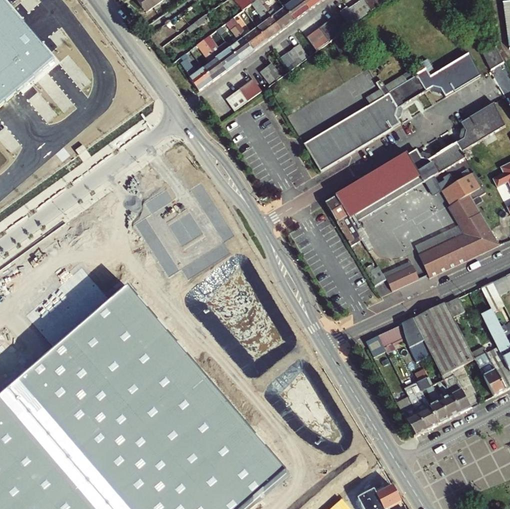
[(0,104),(53,60),(1,0),(0,0),(0,104)]
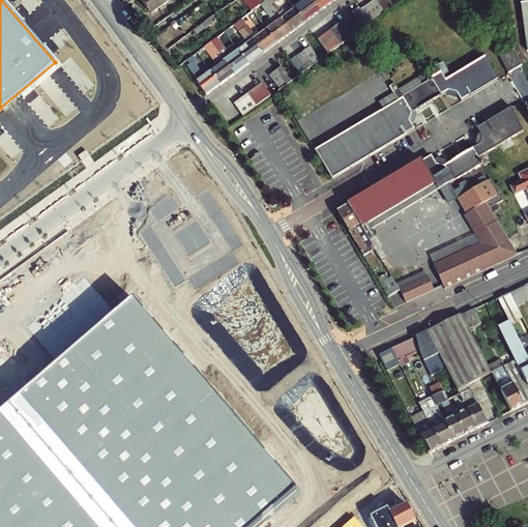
[(142,0),(150,10),(164,0),(142,0)]
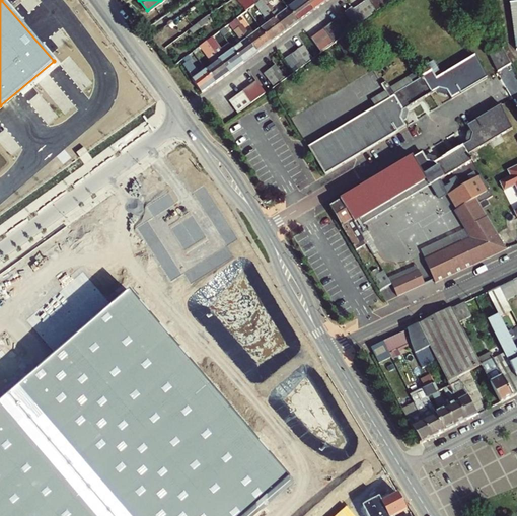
[(271,40),(285,29),(275,16),(272,11),(266,4),(265,2),(263,0),(257,0),(268,13),(266,15),(270,19),(261,26),(271,40)]
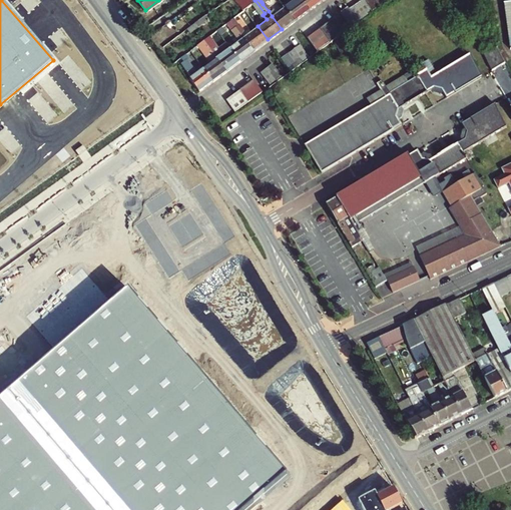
[(293,0),(285,6),(294,20),(309,9),(301,0),(293,0)]
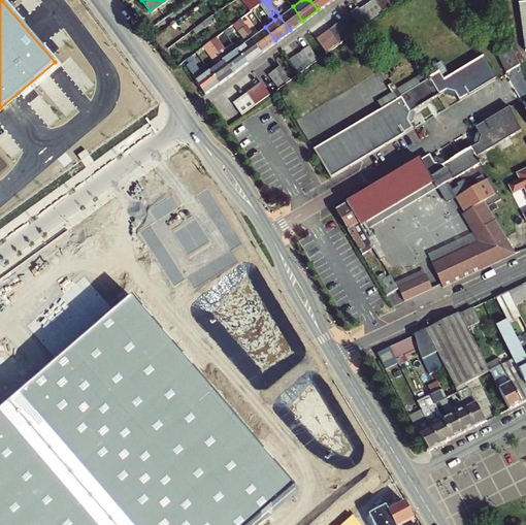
[(309,0),(318,9),(330,0),(309,0)]
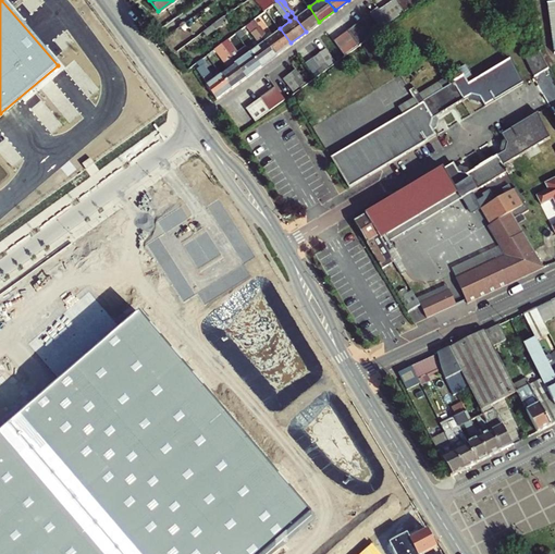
[(390,0),(379,9),(389,22),(404,10),(396,0),(390,0)]
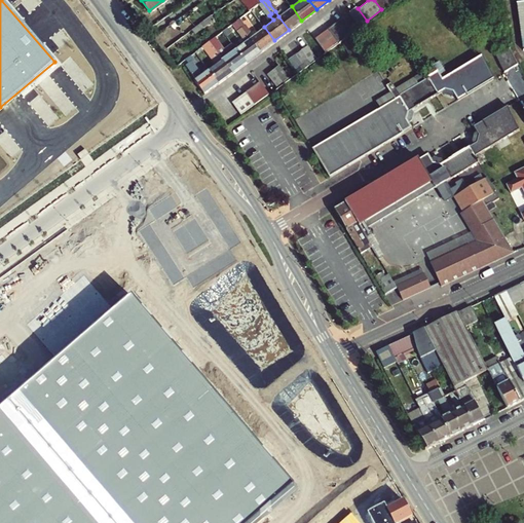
[(374,0),(381,9),(395,0),(374,0)]
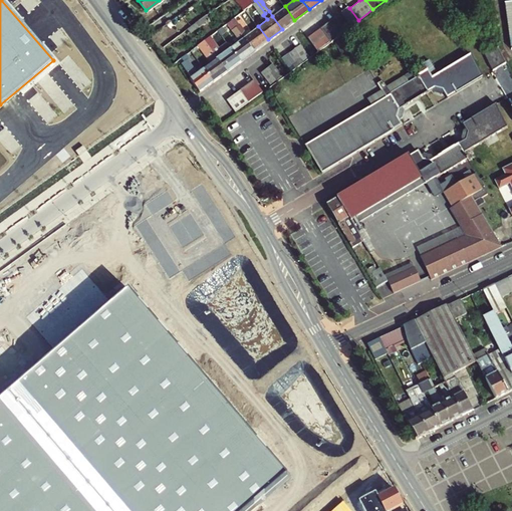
[(503,0),(510,46),(511,45),(511,0),(503,0)]
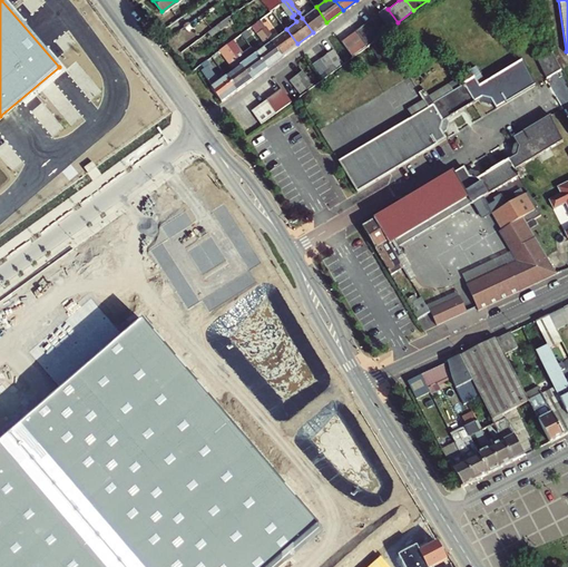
[(296,1),(292,5),(299,12),(302,9),(296,1)]
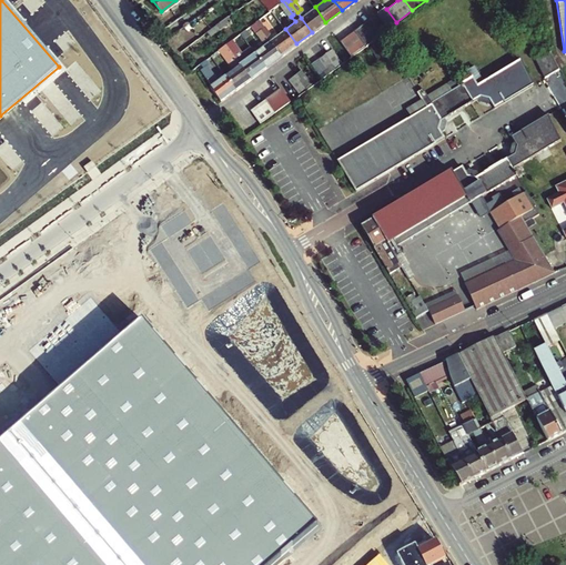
[(84,4),(72,14),(103,52),(115,41),(84,4)]
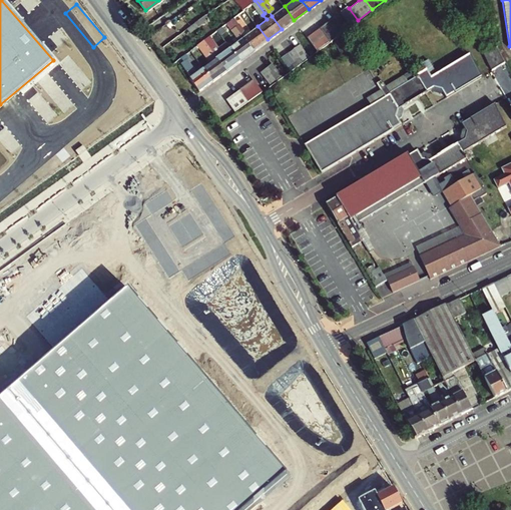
[(349,8),(347,5),(340,10),(351,24),(358,20),(349,8)]
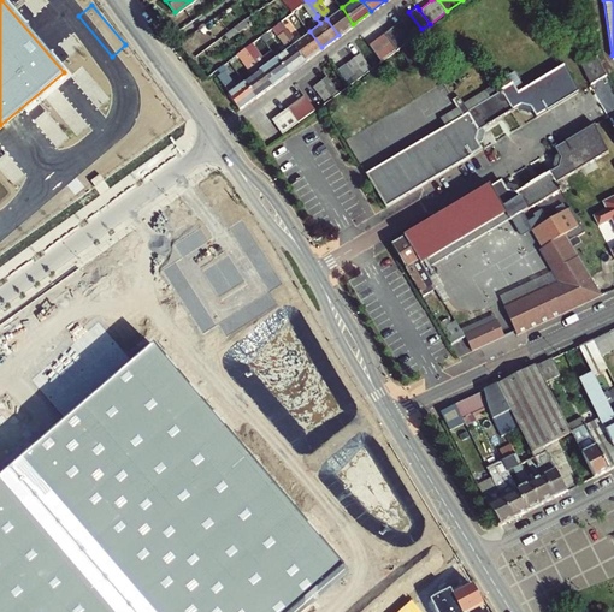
[(338,35),(353,24),(342,7),(326,19),(338,35)]
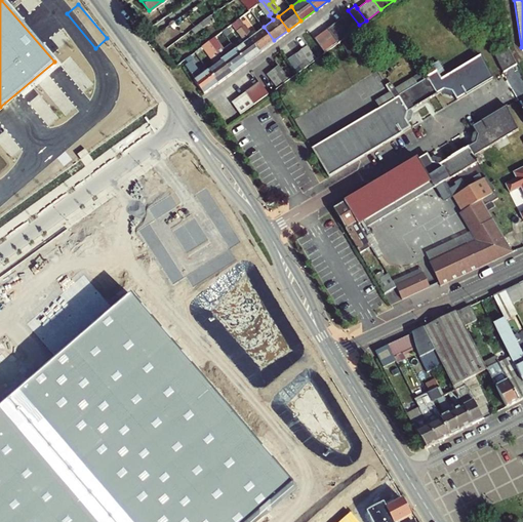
[(250,29),(239,14),(235,16),(240,24),(246,32),(250,29)]
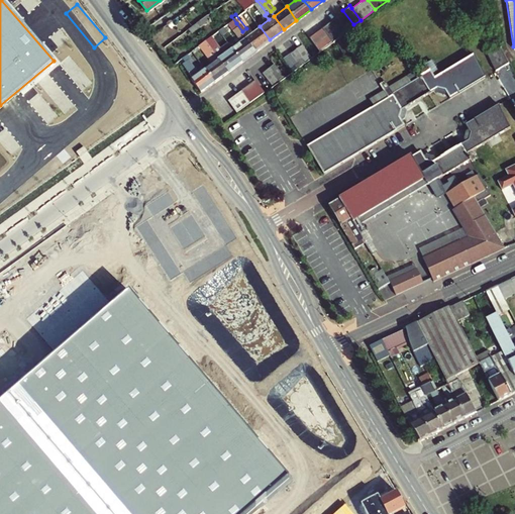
[(333,40),(343,32),(346,30),(336,16),(323,25),(333,40)]
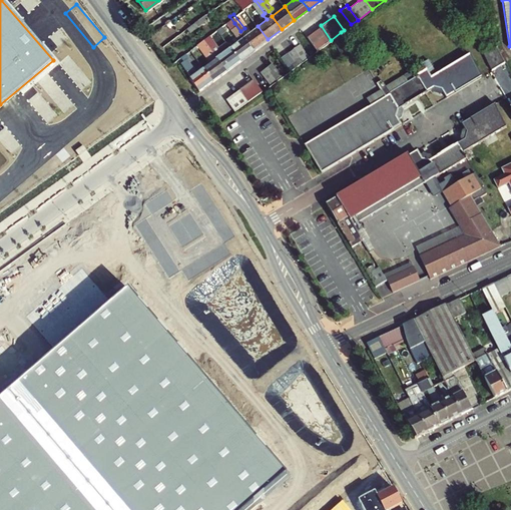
[(240,59),(253,49),(244,36),(243,35),(240,31),(234,23),(230,26),(240,38),(230,45),(240,59)]
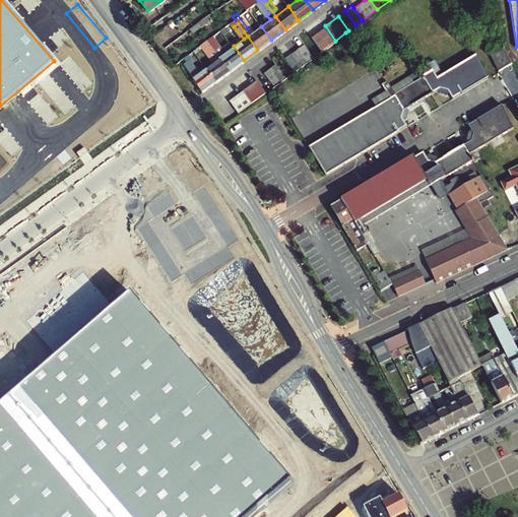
[(335,41),(325,25),(317,31),(328,46),(335,41)]
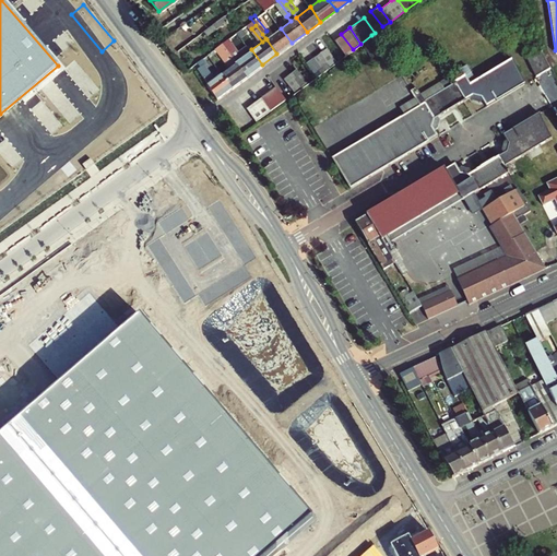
[(292,43),(281,28),(267,39),(276,54),(292,43)]
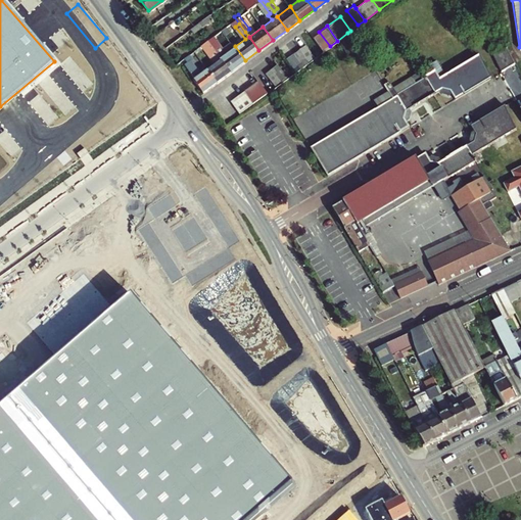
[(350,31),(347,33),(356,47),(361,44),(352,30),(350,31)]
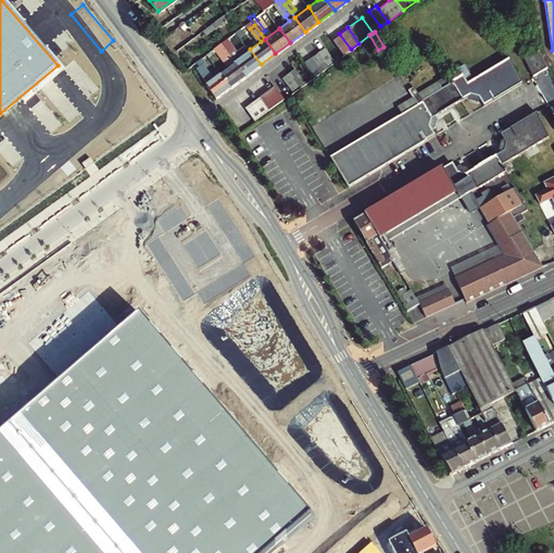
[(219,40),(235,61),(246,75),(261,64),(250,49),(248,46),(236,54),(224,37),(219,40)]
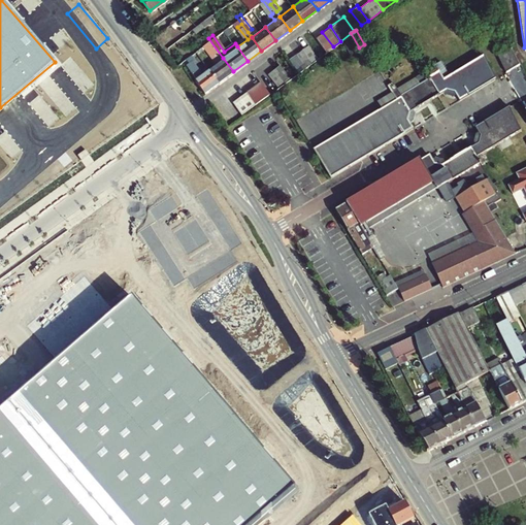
[(233,71),(223,58),(208,38),(205,40),(220,60),(209,67),(220,81),(233,71)]
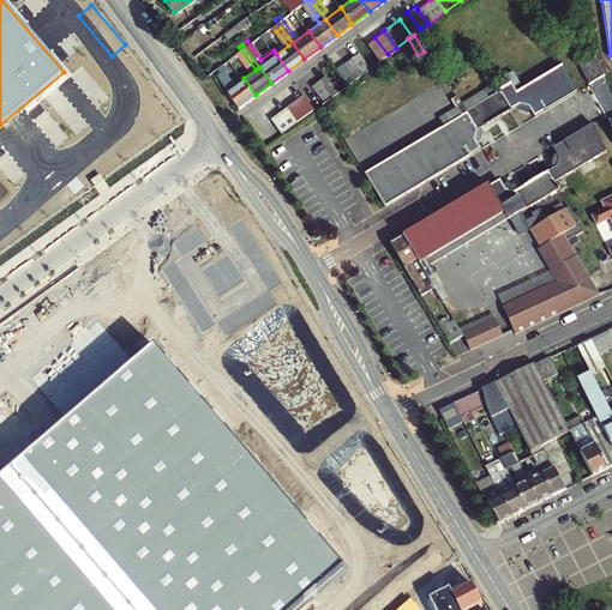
[(360,50),(352,55),(364,71),(371,66),(360,50)]
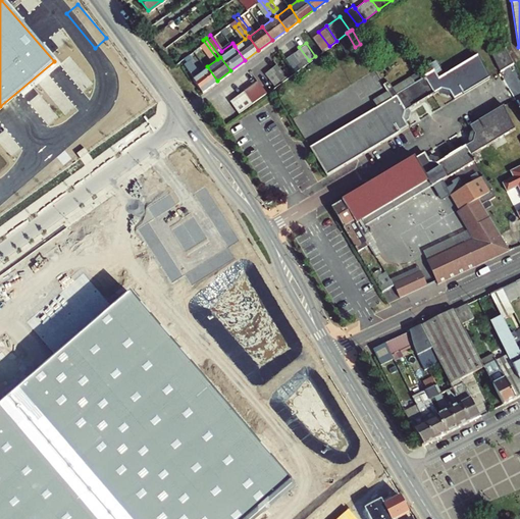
[(488,51),(500,70),(512,62),(503,43),(490,50),(488,51)]
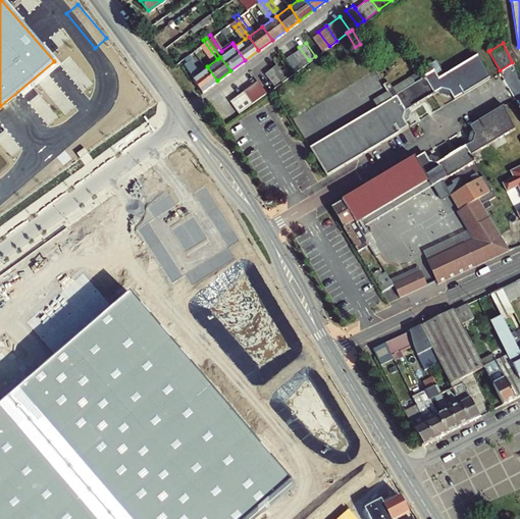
[(309,60),(299,47),(293,52),(302,65),(309,60)]
